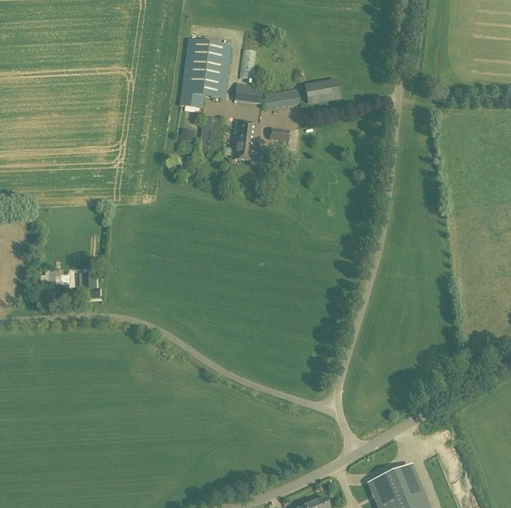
[(223,97),(230,43),(187,37),(178,104),(201,107),(203,95),(223,97)]
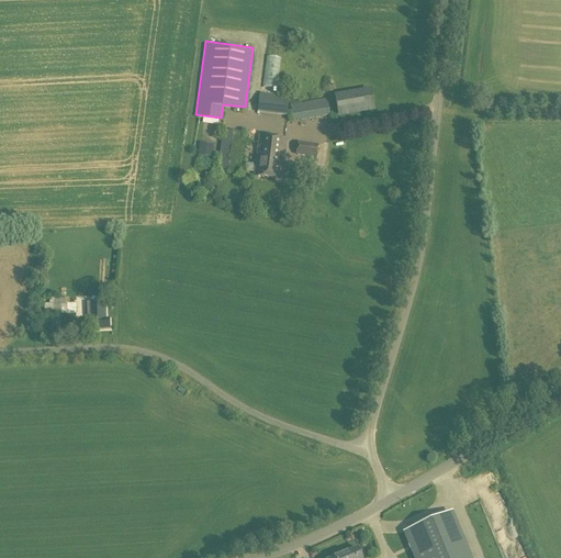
[(366,92),(363,84),(331,90),(333,99),(366,92)]
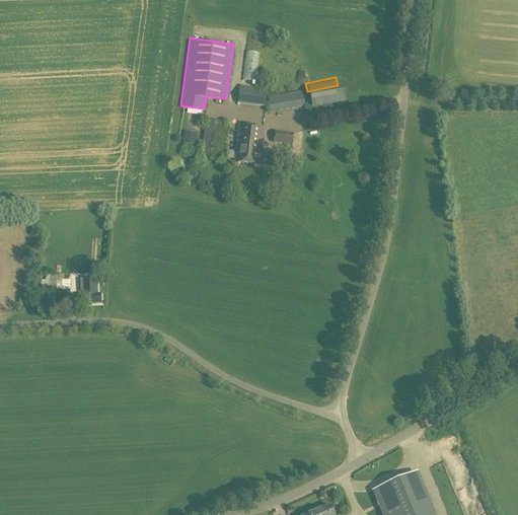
[(264,104),(266,85),(239,82),(237,100),(264,104)]
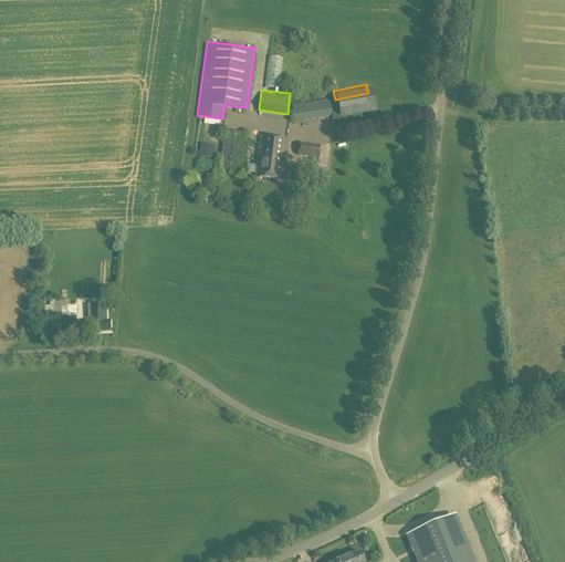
[(334,112),(370,106),(368,94),(333,100),(334,112)]
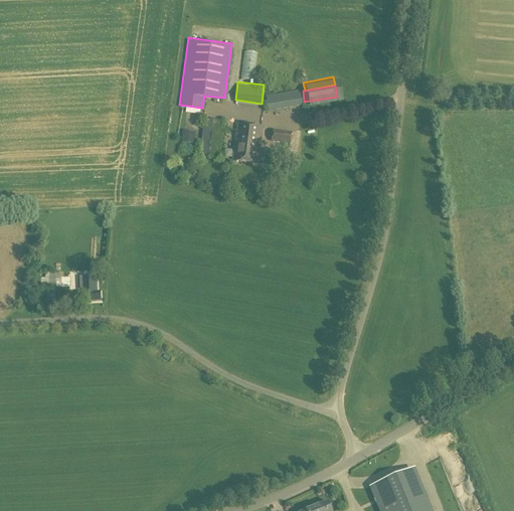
[(291,90),(293,104),(301,103),(299,89),(291,90)]
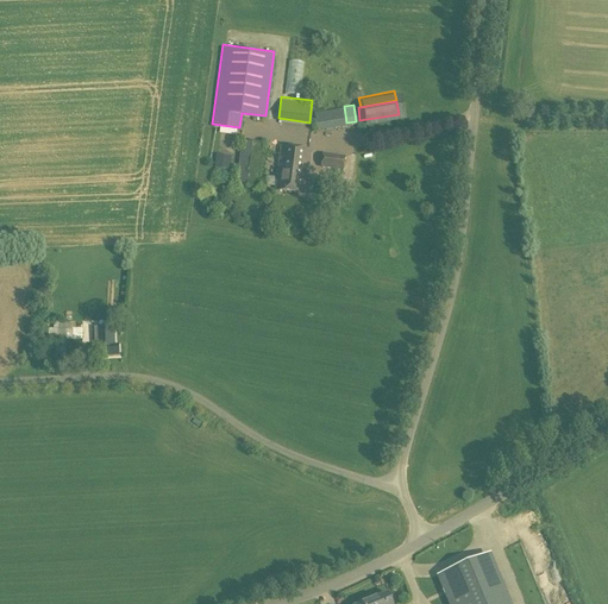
[(324,109),(314,111),(317,125),(326,126),(324,109)]
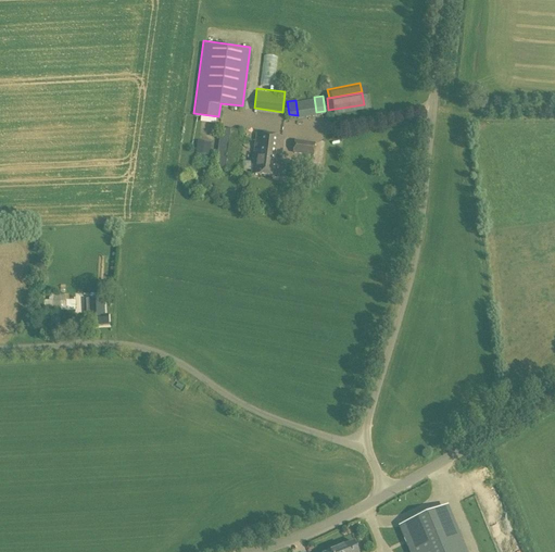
[(235,170),(240,128),(219,126),(214,167),(235,170)]
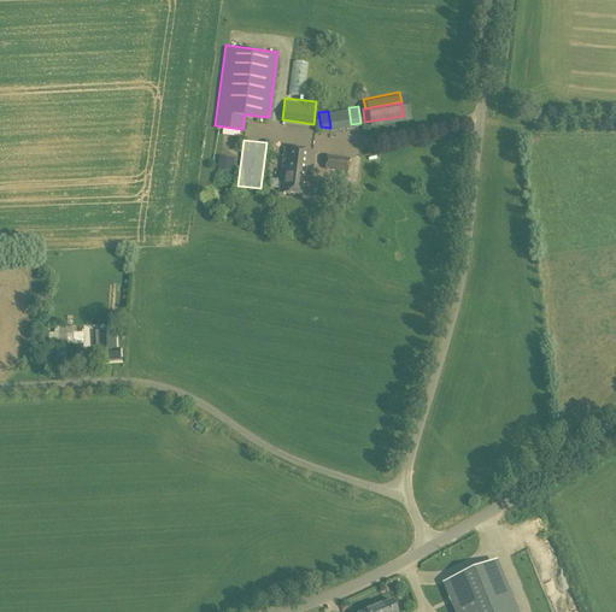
[(293,192),(299,147),(283,146),(279,190),(293,192)]
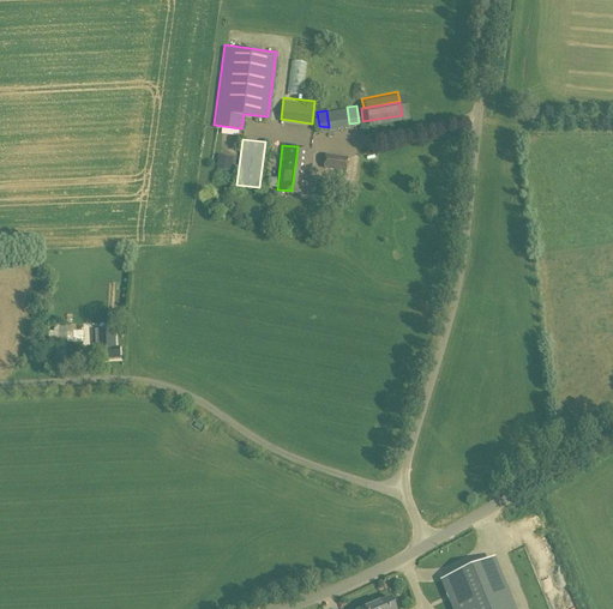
[(298,146),(292,191),(310,193),(311,182),(308,181),(313,149),(298,146)]
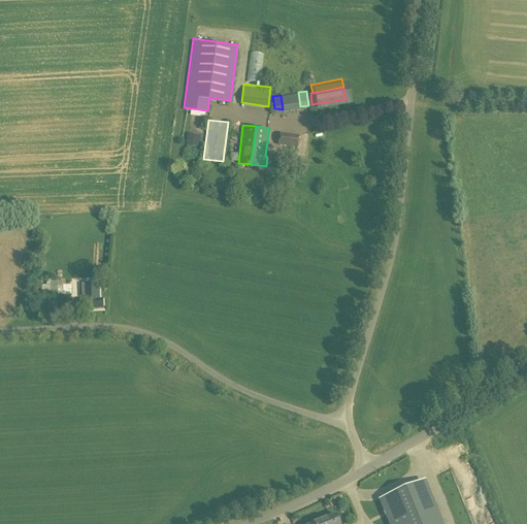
[(198,144),(199,132),(187,131),(185,142),(198,144)]
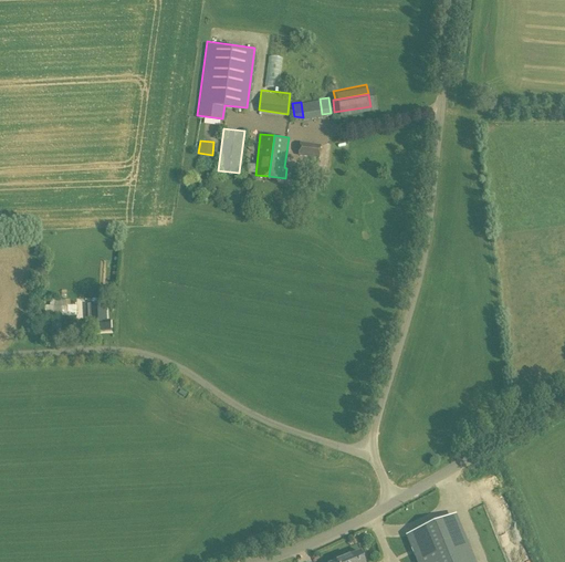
[(317,154),(318,143),(299,141),(297,152),(317,154)]
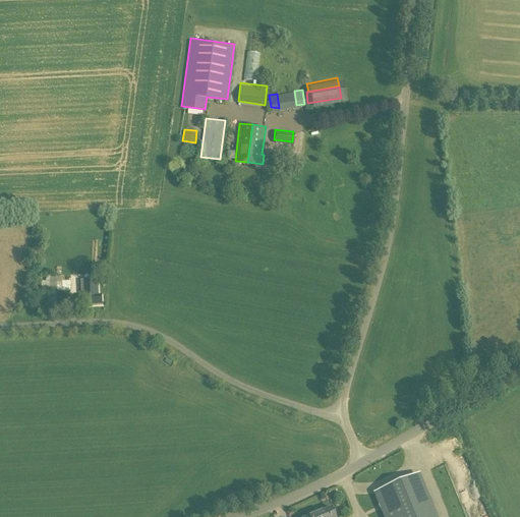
[(55,272),(55,271),(45,271),(45,272),(41,272),(41,288),(62,289),(62,284),(68,284),(68,275),(61,275),(61,273),(55,272)]
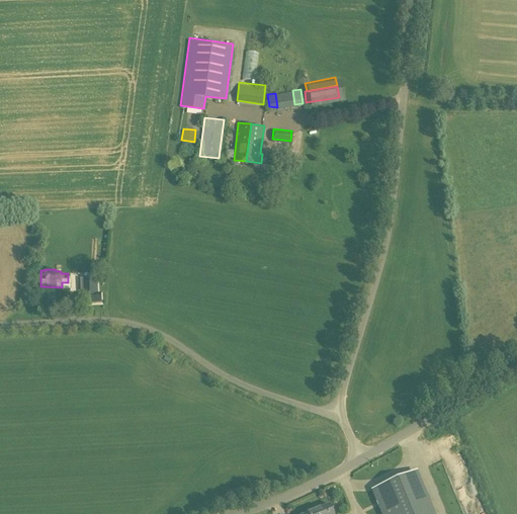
[(97,291),(97,275),(80,276),(81,292),(79,292),(80,302),(100,301),(99,291),(97,291)]
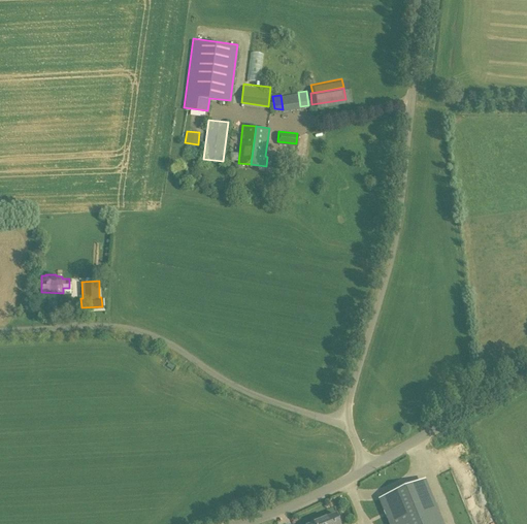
[(433,523),(416,481),(376,496),(388,523),(433,523)]
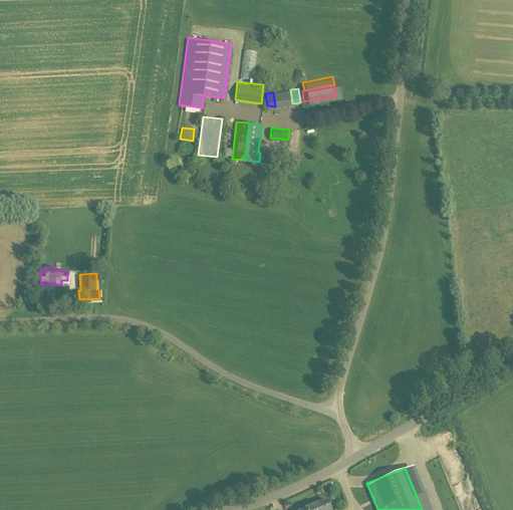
[(296,509),(331,509),(326,498),(297,509),(296,509)]
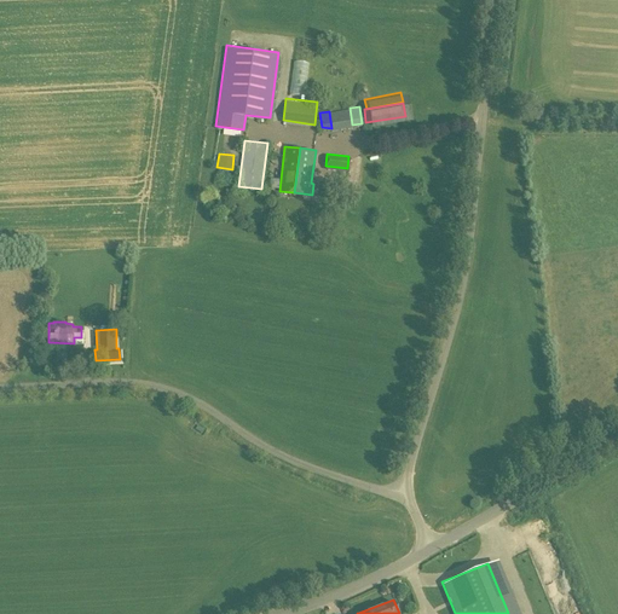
[(519,613),(529,613),(533,613),(530,602),(517,607),(519,613)]
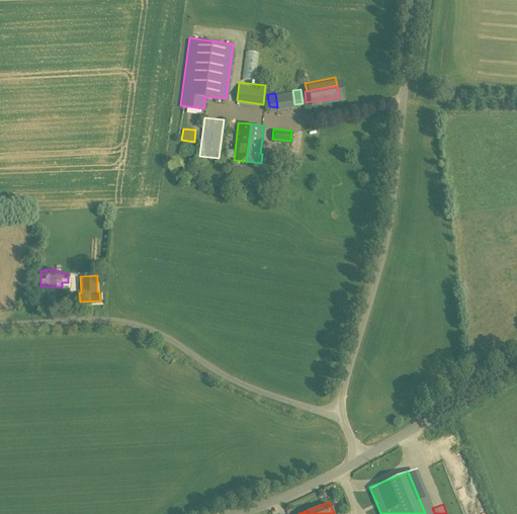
All buildings are outlined.
